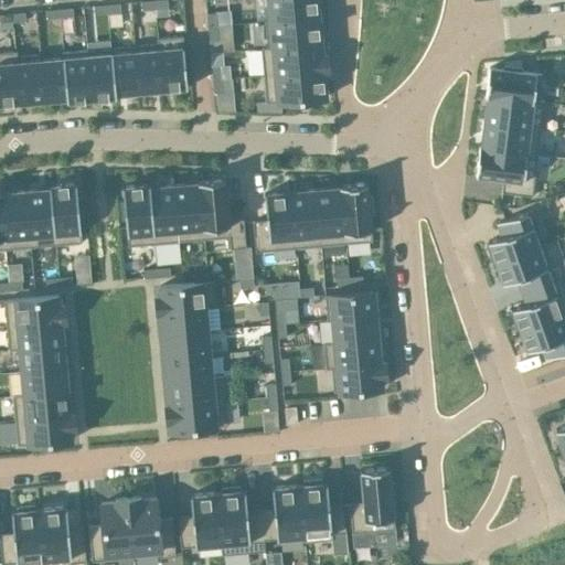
[(156,9),(153,0),(152,0),(141,1),(142,10),(156,9)]
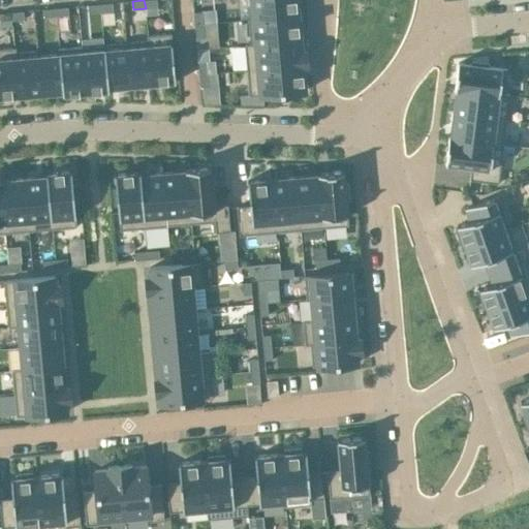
[(157,0),(144,0),(146,8),(158,7),(157,0)]
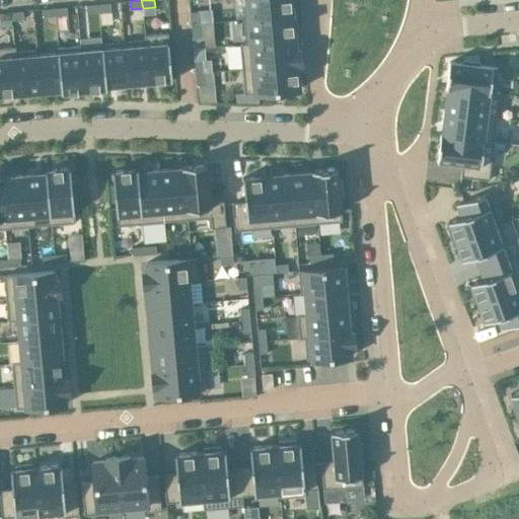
[(292,4),(291,0),(246,0),(248,18),(243,18),(243,19),(293,15),(292,4)]
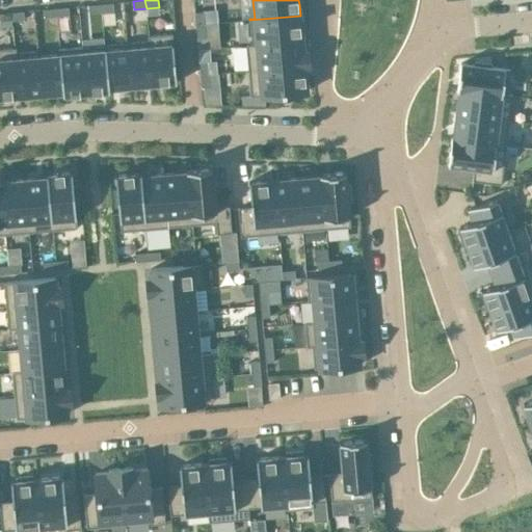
[(113,3),(101,4),(102,12),(114,11),(113,3)]
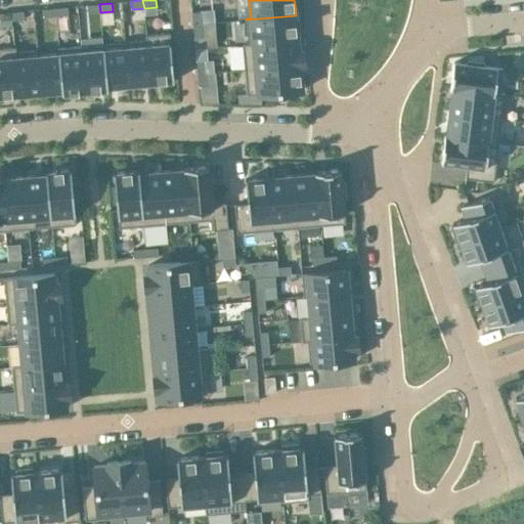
[(100,12),(99,4),(87,5),(88,13),(100,12)]
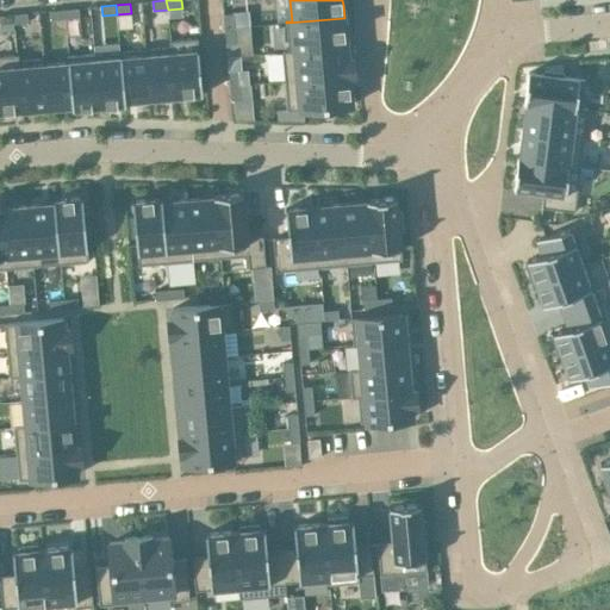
[(79,8),(64,10),(66,19),(80,18),(79,8)]
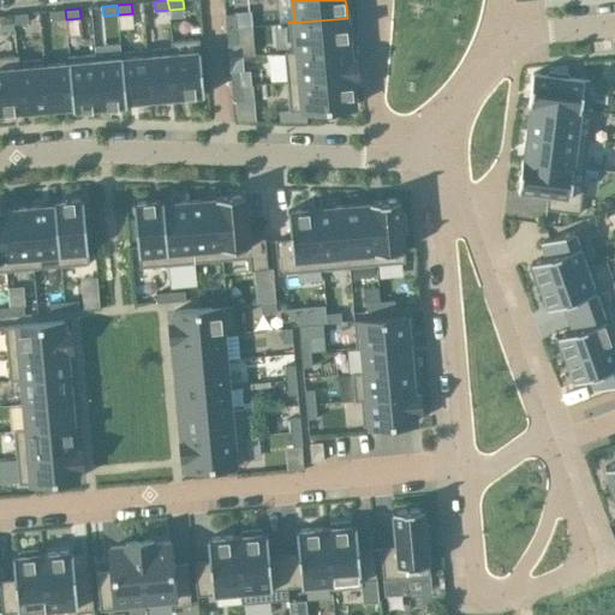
[(66,19),(65,10),(51,11),(52,21),(66,19)]
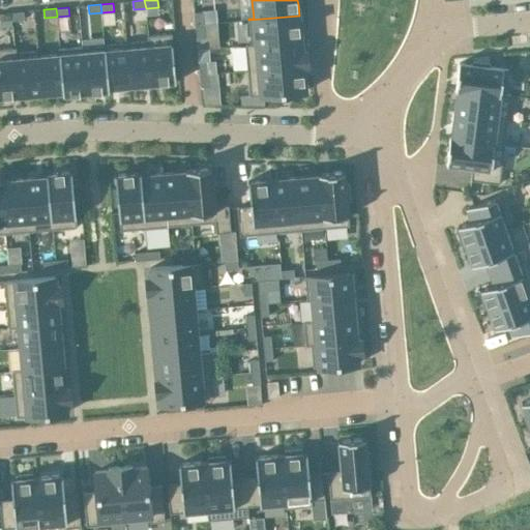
[(24,11),(11,12),(12,21),(25,20),(24,11)]
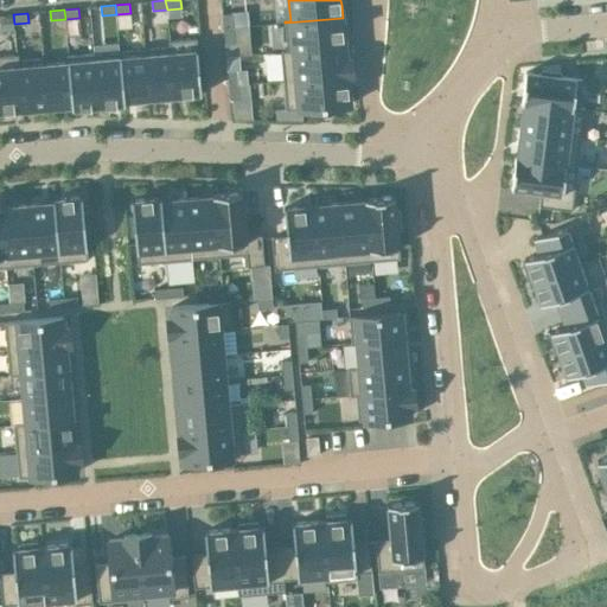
[(234,27),(232,13),(223,14),(224,29),(234,27)]
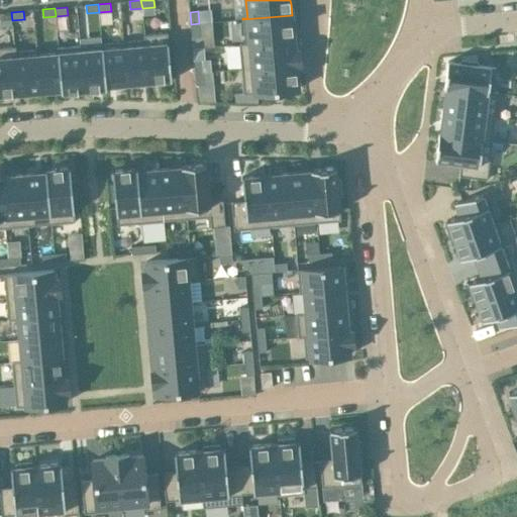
[(0,21),(12,20),(11,12),(0,12),(0,21)]
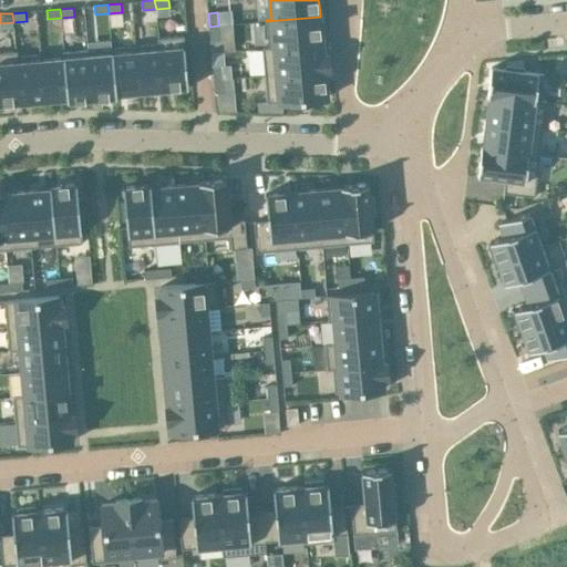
[(322,43),(320,17),(266,21),(268,47),(263,48),(263,49),(322,43)]
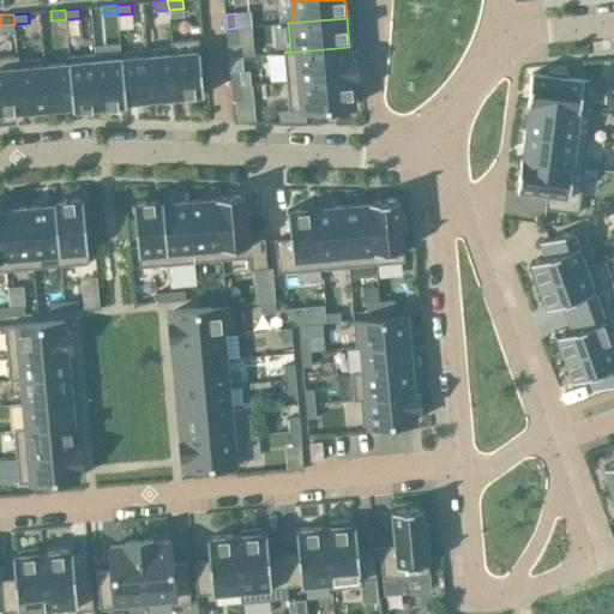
[(238,42),(236,28),(227,29),(228,43),(238,42)]
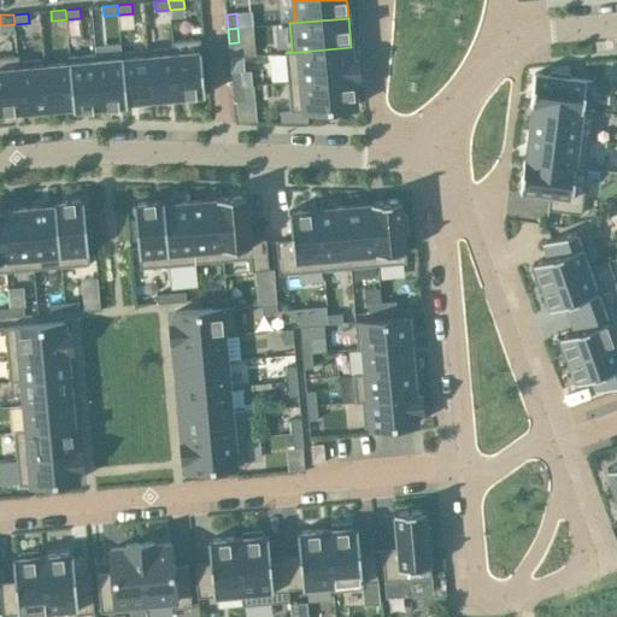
[(200,39),(172,41),(177,98),(205,95),(200,39)]
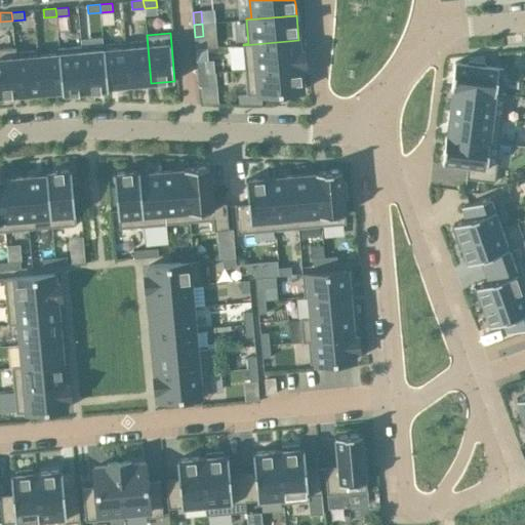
[(151,83),(147,35),(146,35),(146,40),(125,42),(129,85),(151,83)]
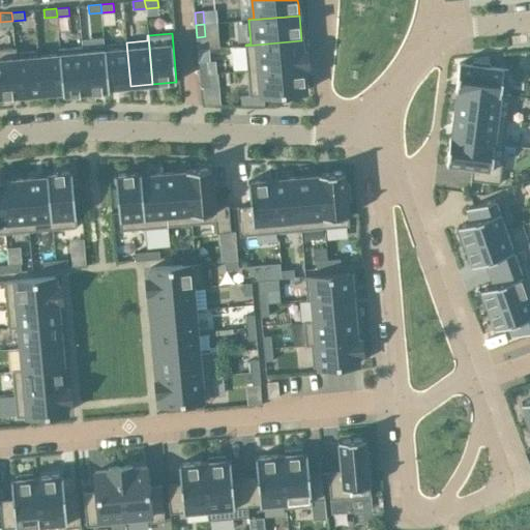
[(306,51),(302,51),(301,40),(245,46),(247,70),(307,64),(306,51)]
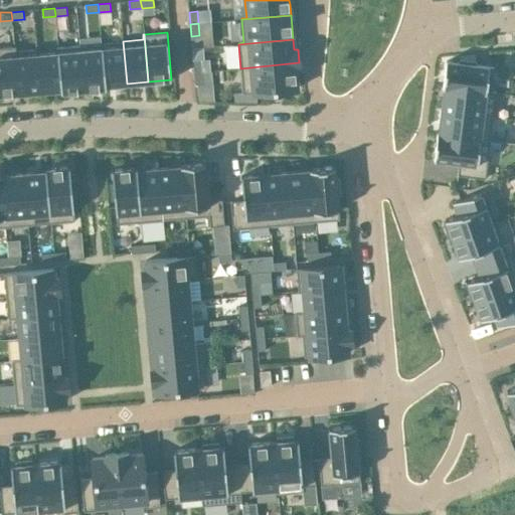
[(127,83),(123,41),(102,43),(106,89),(107,88),(106,86),(127,83)]
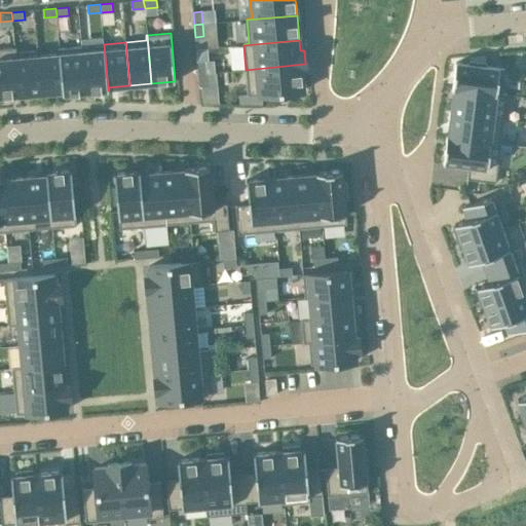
[(108,90),(104,44),(102,44),(103,49),(83,51),(82,46),(81,46),(85,91),(108,90)]
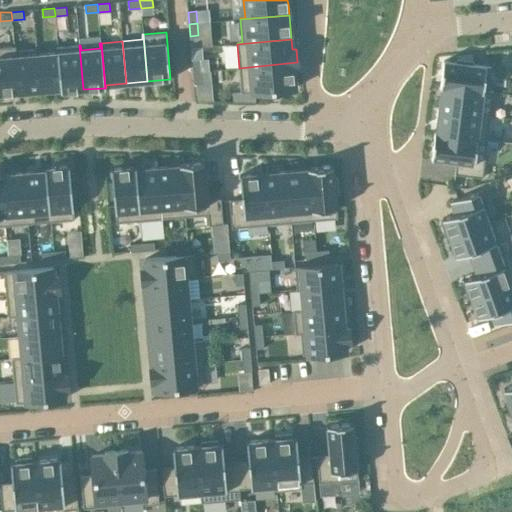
[(83,89),(79,45),(57,47),(62,91),(83,89)]
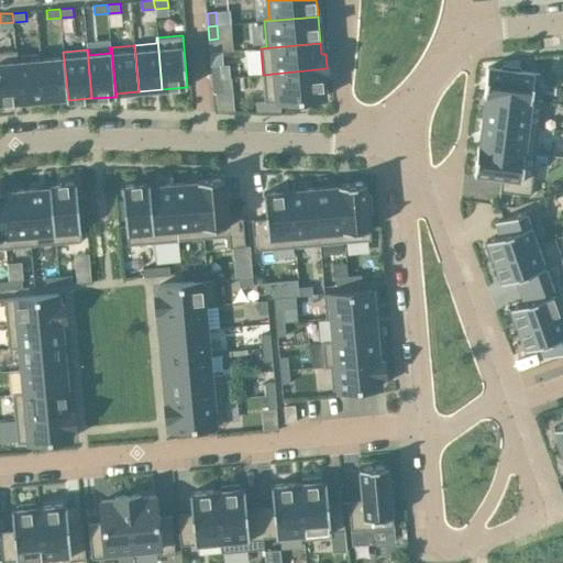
[(0,103),(20,102),(15,51),(0,52),(0,103)]
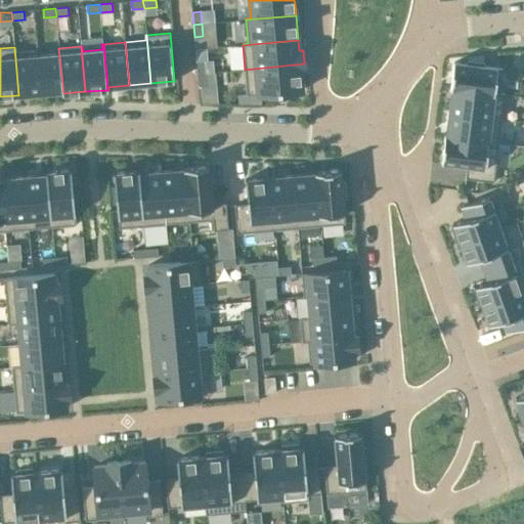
[(41,93),(37,50),(16,52),(15,47),(14,47),(18,95),(41,93)]
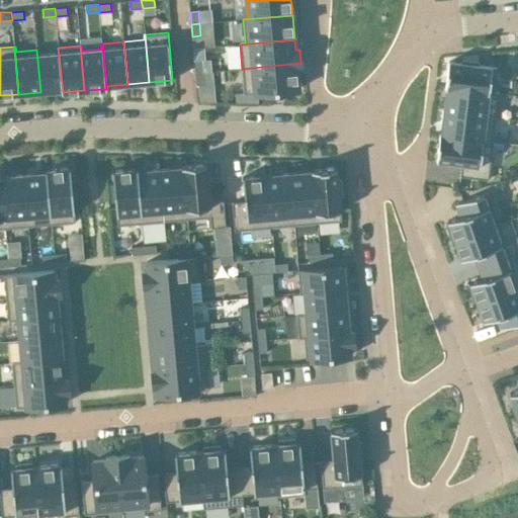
[(63,92),(58,48),(57,48),(58,53),(37,55),(37,50),(36,50),(40,92),(61,90),(61,93),(63,92)]
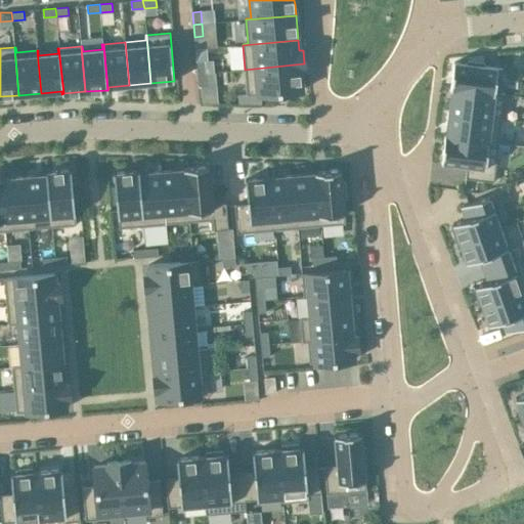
[(206,73),(205,60),(197,61),(198,74),(206,73)]
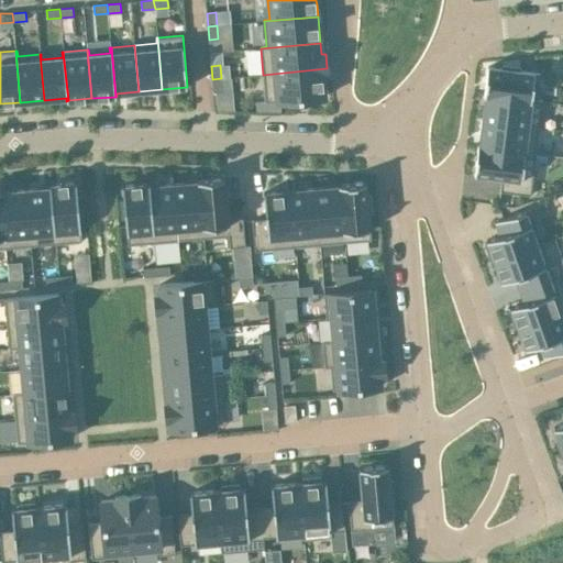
[(537,100),(540,74),(520,72),(520,67),(503,65),(501,69),(487,67),(484,95),(542,101),(542,100),(537,100)]
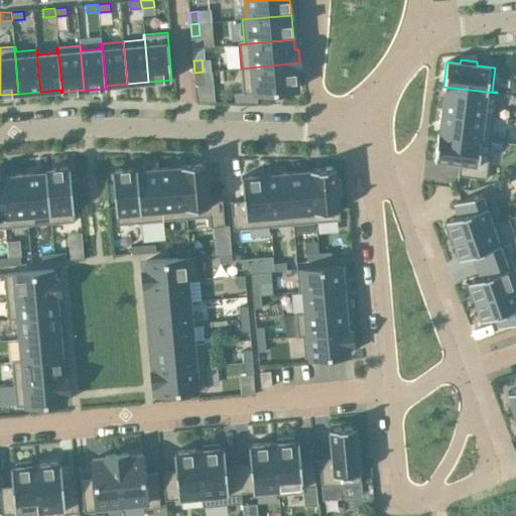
[(299,63),(299,62),(241,69),(243,94),(253,93),(257,92),(267,92),(267,95),(284,93),(284,90),(298,89),(295,65),(299,63)]
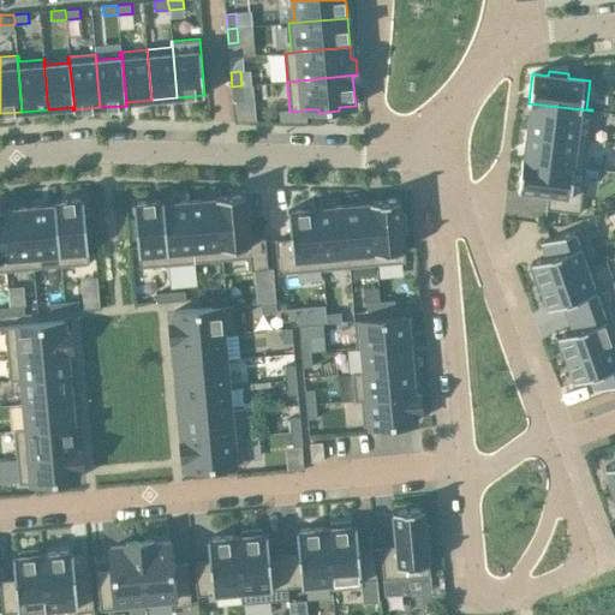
[(243,100),(242,85),(232,87),(233,101),(243,100)]
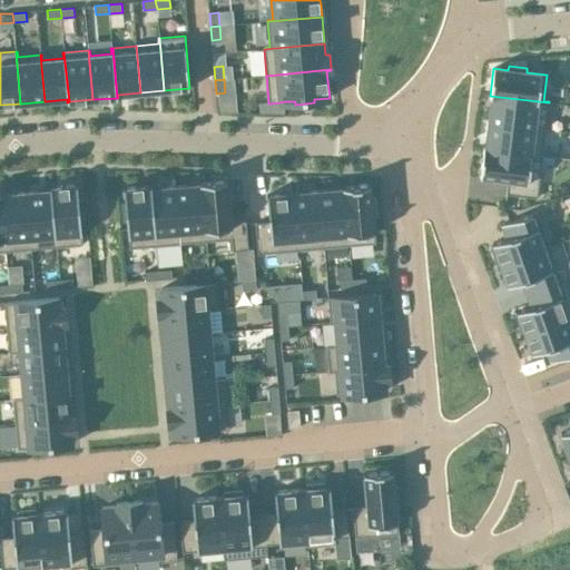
[(546,129),(549,102),(490,96),(490,97),(491,97),(488,123),(546,129)]
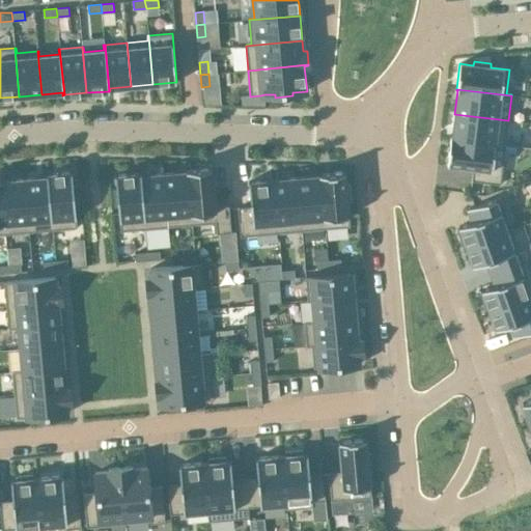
[(263,105),(264,94),(260,95),(250,96),(244,96),(243,105),(263,105)]
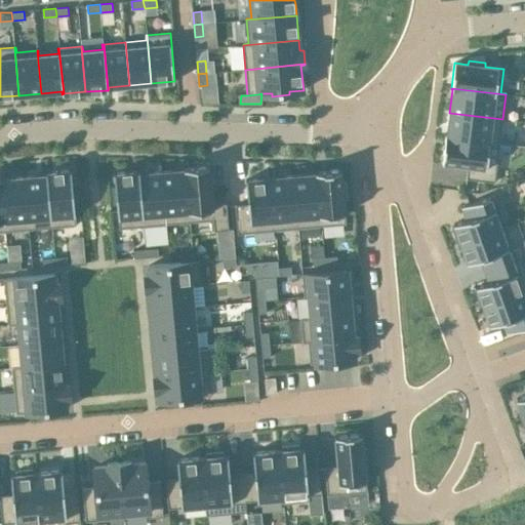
[(499,144),(502,119),(449,113),(447,136),(445,135),(445,136),(499,144)]
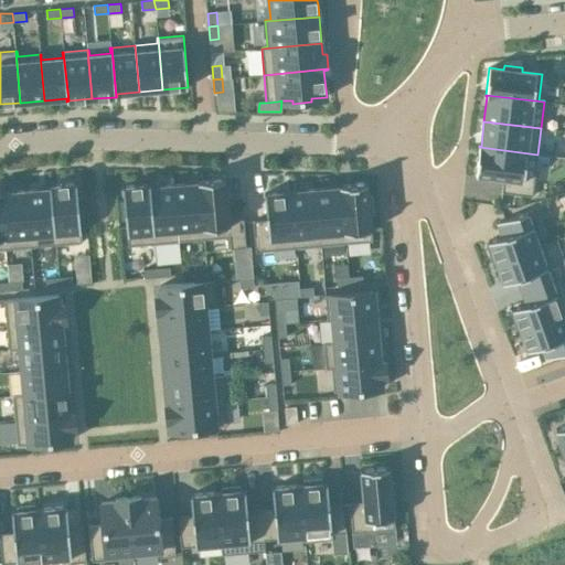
[(533,196),(537,155),(479,147),(476,174),(503,178),(502,192),(533,196)]
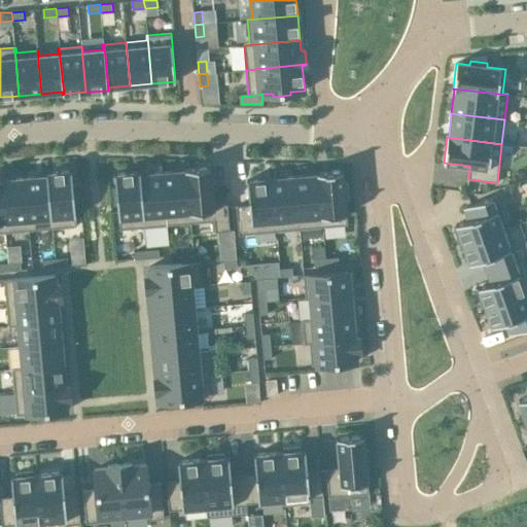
[(210,166),(185,169),(190,222),(214,220),(215,232),(230,231),(226,203),(213,204),(210,166)]
